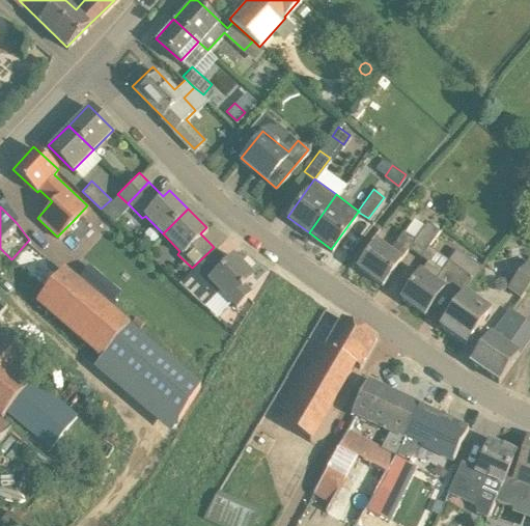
[(382,283),(408,246),(419,254),(425,246),(438,228),(425,220),(414,238),(402,229),(390,247),(378,239),(358,267),(382,283)]
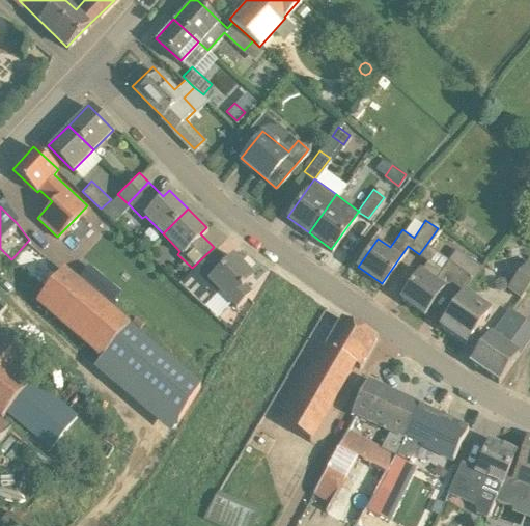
[(61,270),(28,241),(11,259),(46,287),(35,301),(36,302),(37,301),(102,355),(130,323),(63,268),(61,270)]
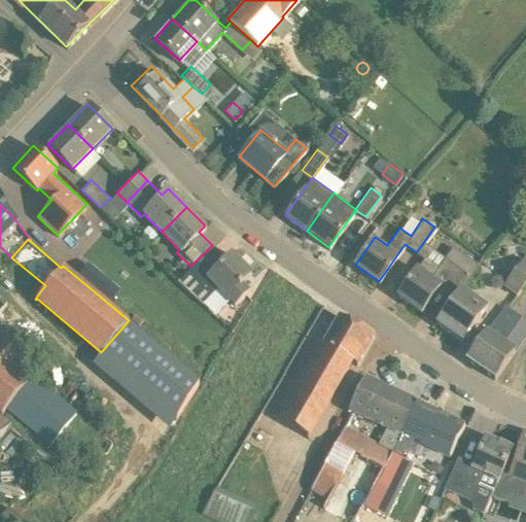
[(435,289),(450,300),(459,287),(477,262),(453,245),(443,259),(422,244),(416,252),(423,257),(397,293),(420,310),(435,289)]
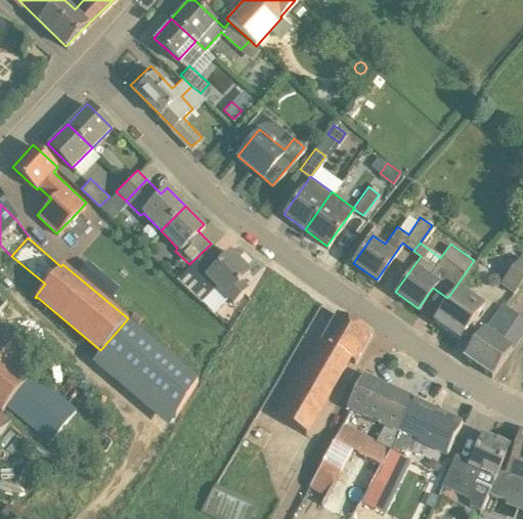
[(211,244),(189,264),(176,277),(200,301),(215,286),(232,304),(249,289),(241,280),(251,271),(230,250),(224,257),(211,244)]
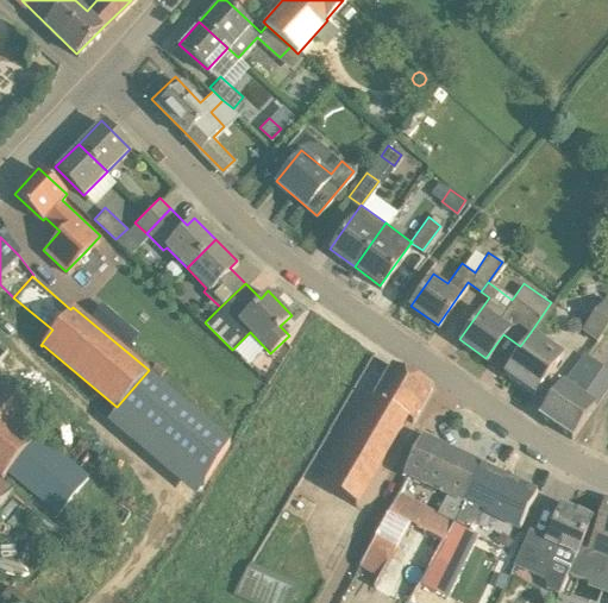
[(581,326),(596,337),(607,320),(607,297),(603,295),(581,326)]
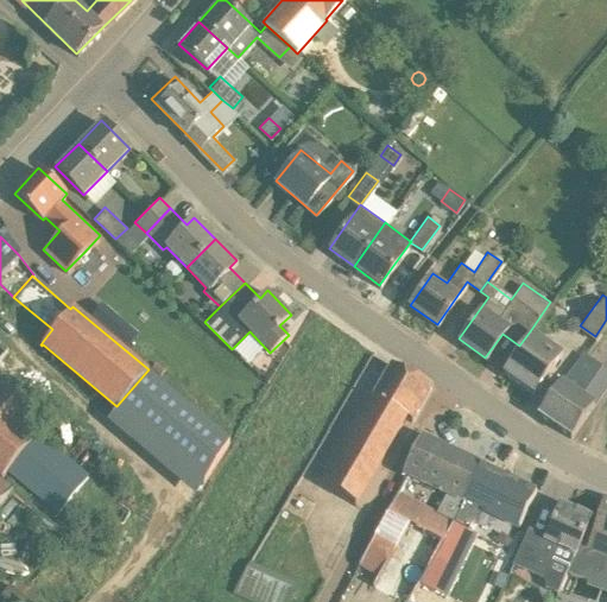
[(138,331),(102,301),(88,317),(126,347),(138,331)]
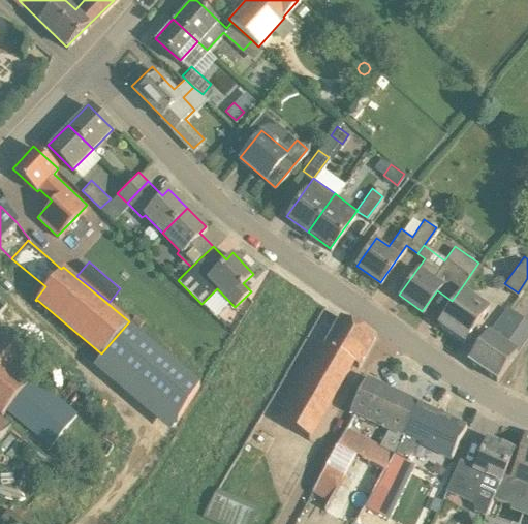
[(461,288),(452,301),(437,322),(464,341),(488,307),(461,288)]
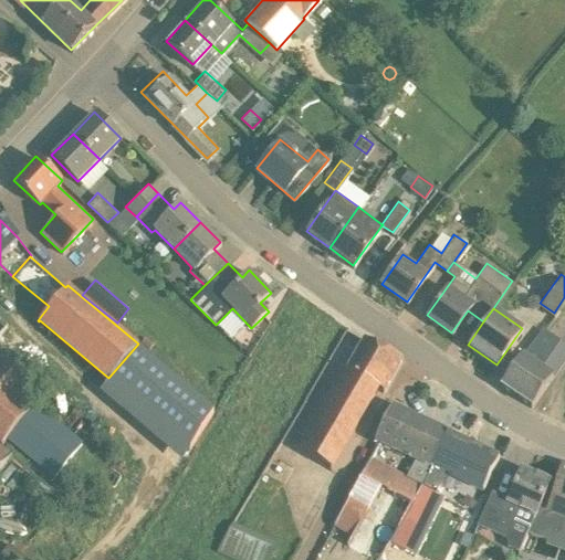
[(0,330),(7,324),(0,316),(0,352),(25,371),(39,356),(22,340),(14,349),(0,338),(0,330)]
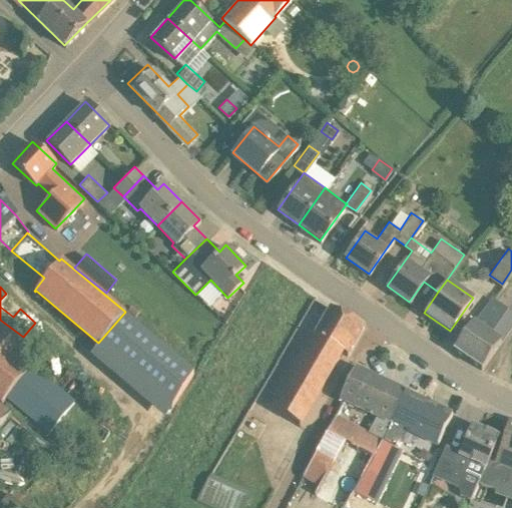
[(475,321),(472,319),(453,347),(481,367),(500,338),(502,339),(511,325),(511,311),(493,298),(475,321)]
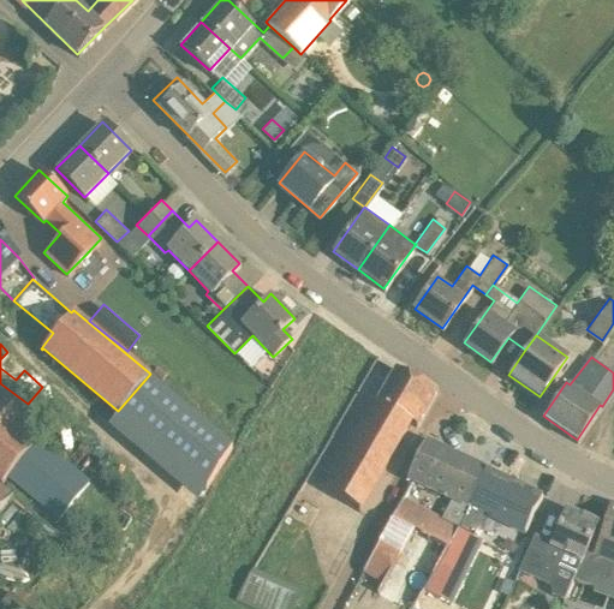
[(377,399),(365,392),(313,482),(358,508),(410,421),(416,424),(435,389),(394,366),(377,399)]
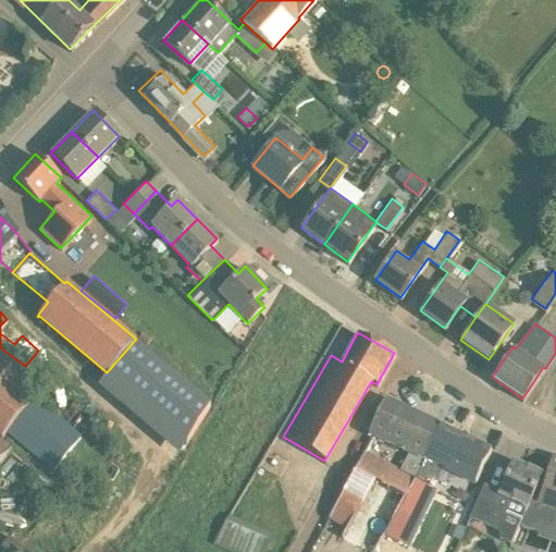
[(137,340),(96,389),(174,456),(208,402),(137,340)]
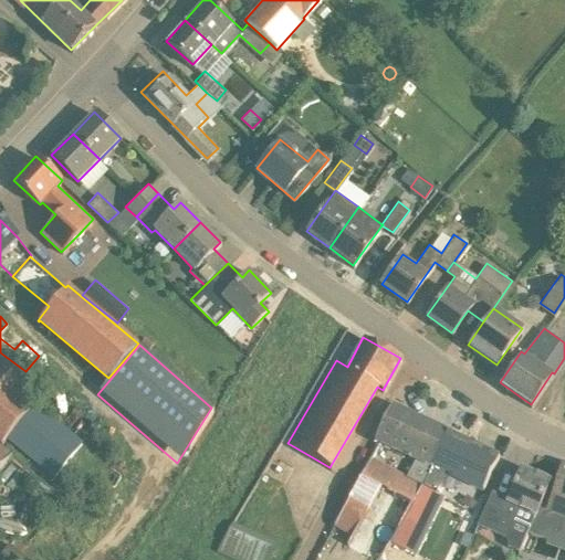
[(0,442),(3,437),(30,408),(10,390),(27,372),(25,371),(0,352),(0,442)]
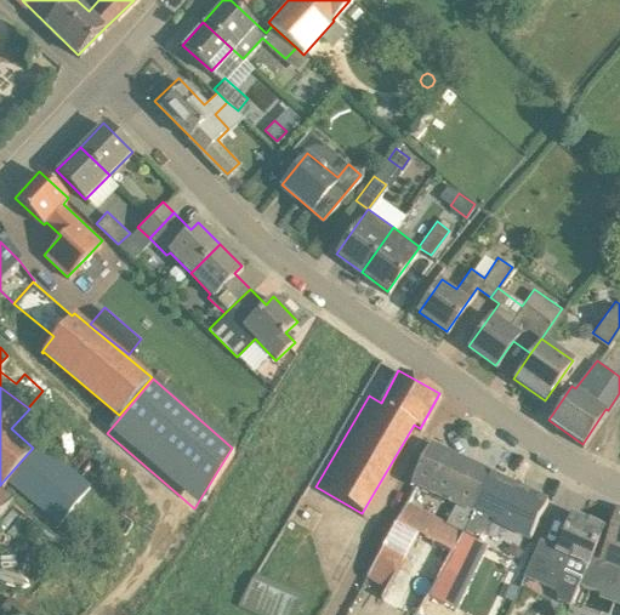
[(57,525),(91,483),(39,440),(33,448),(4,480),(57,525)]
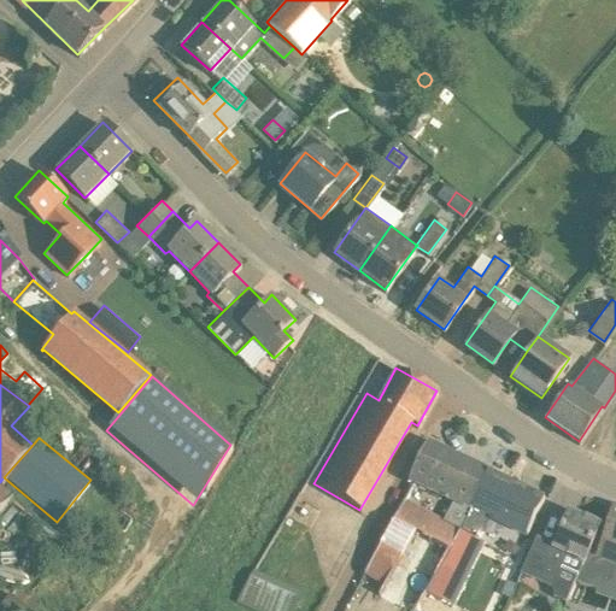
[(450,500),(443,516),(459,526),(486,470),(486,469),(426,440),(408,479),(450,500)]
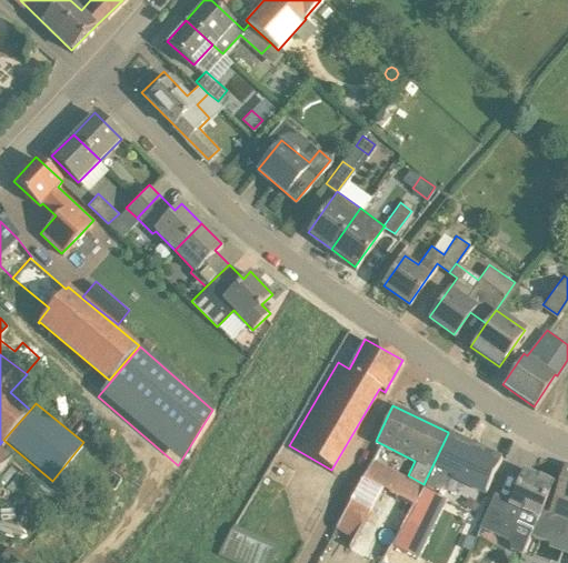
[(456,478),(482,490),(485,491),(500,458),(448,433),(424,484),(424,485),(400,531),(414,538),(420,529),(440,494),(446,498),(456,478)]
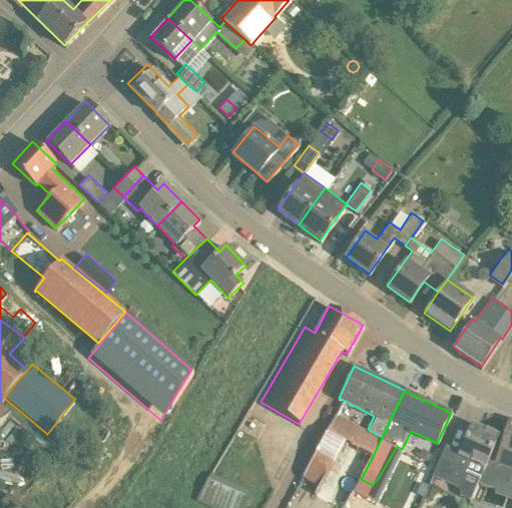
[(0,418),(8,410),(0,403),(0,418)]
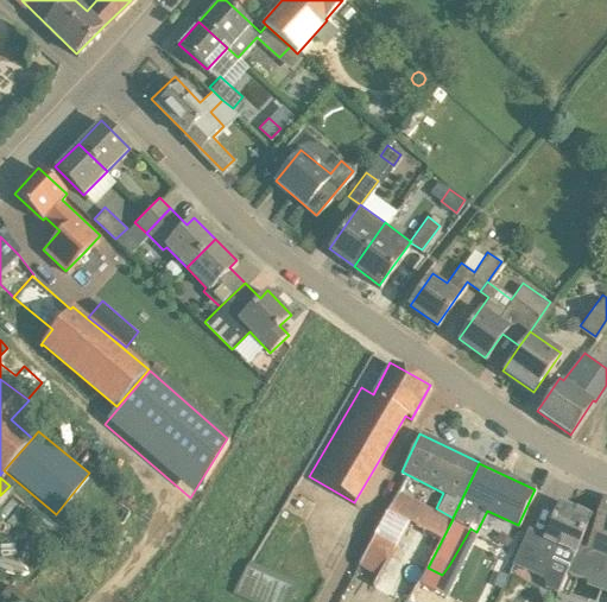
[(453,518),(436,508),(398,487),(358,563),(377,572),(371,582),(408,601),(410,601),(428,568),(453,519),(453,518)]
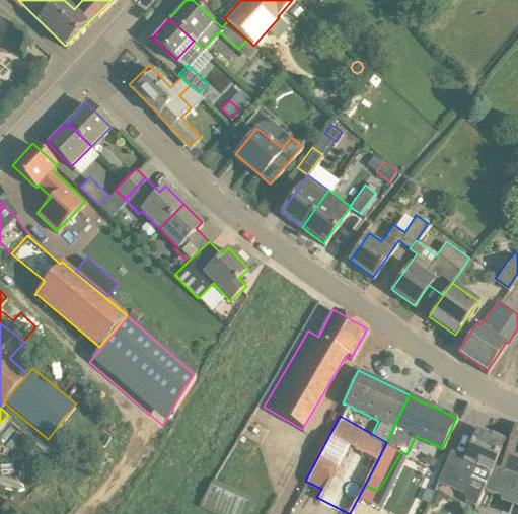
[(517,502),(517,478),(517,479),(517,476),(517,423),(513,422),(503,454),(498,452),(485,481),(488,481),(486,487),(504,492),(502,498),(517,502)]
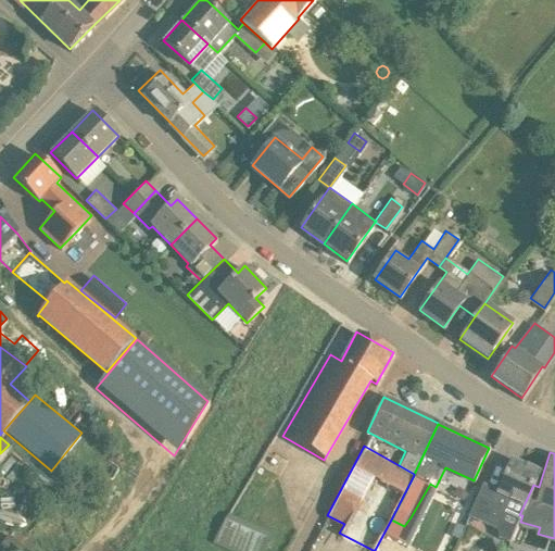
[(467,515),(496,527),(505,509),(519,515),(533,485),(539,472),(512,459),(499,488),(482,480),(467,515)]
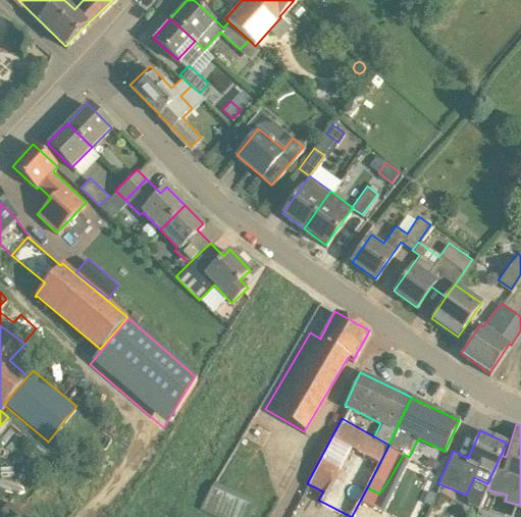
[(212,481),(201,506),(226,516),(243,516),(252,499),(212,481)]
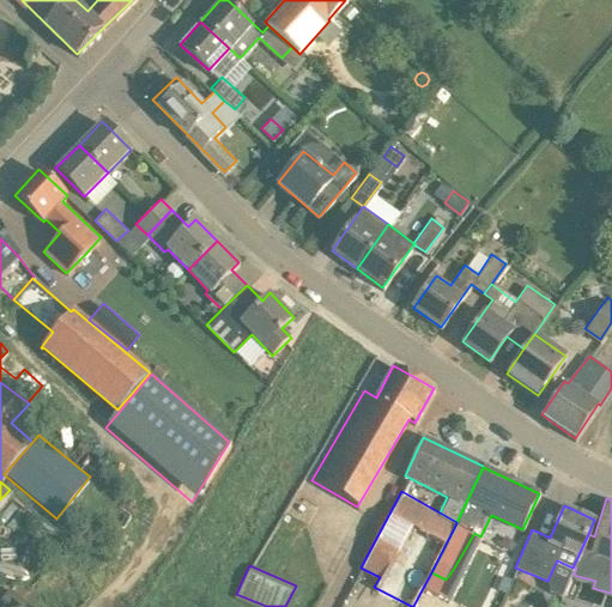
[(0,606),(30,606),(34,604),(10,584),(0,596),(0,606)]
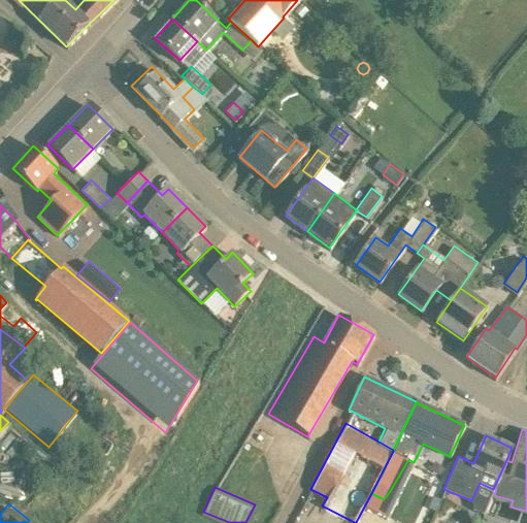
[(490,522),(514,522),(515,517),(492,513),(490,522)]
